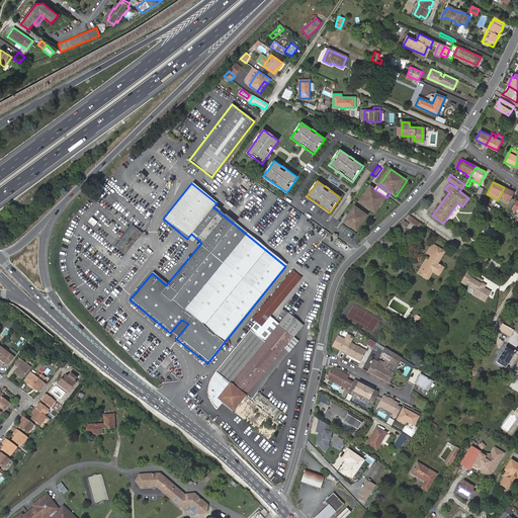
[(375,190),(370,186),(359,201),(375,213),(386,197),(375,190)]
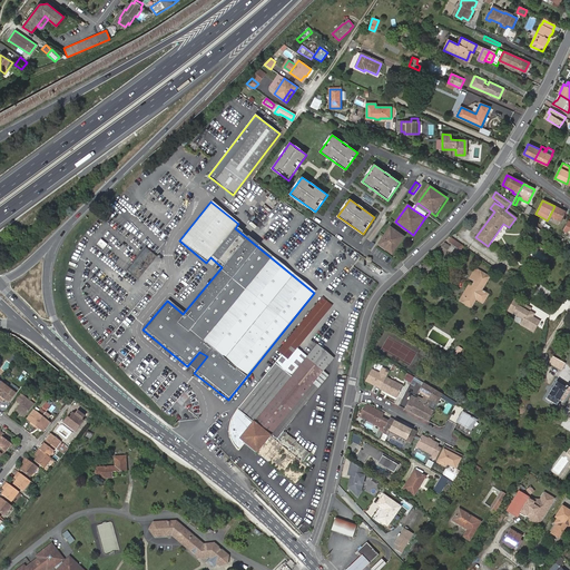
[(554,206),(548,219),(553,222),(554,219),(560,222),(566,212),(554,206)]
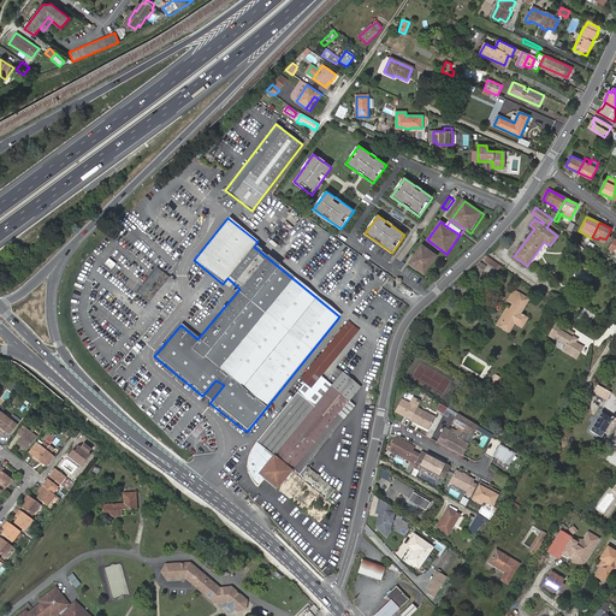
[(143,229),(137,236),(144,242),(150,235),(143,229)]
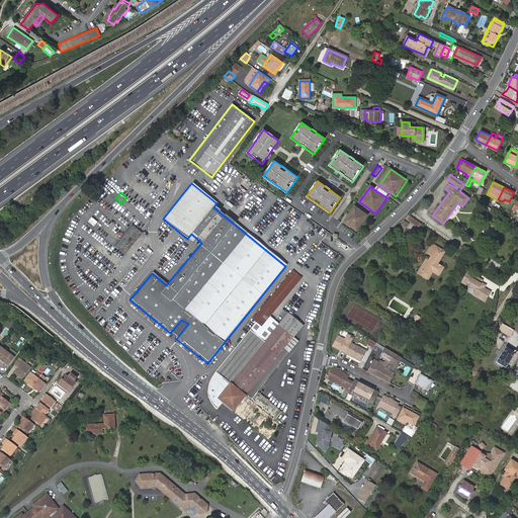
[(367,216),(355,206),(344,222),(356,231),(367,216)]
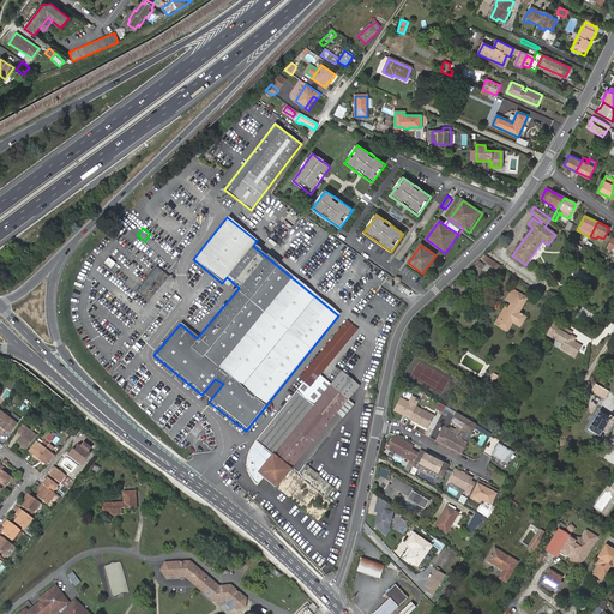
[(504,269),(487,257),(485,260),(501,271),(504,269)]
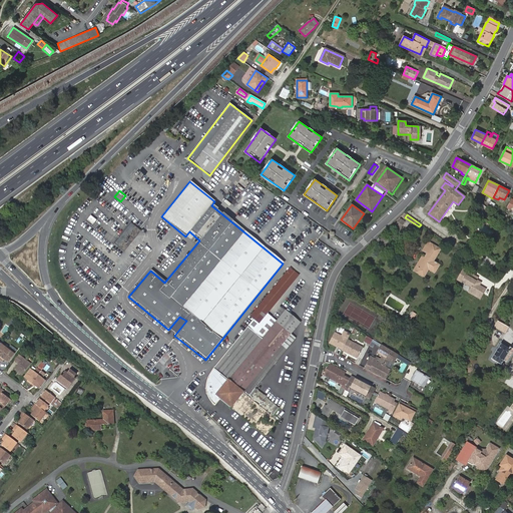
[(399,218),(394,225),(400,229),(405,221),(399,218)]
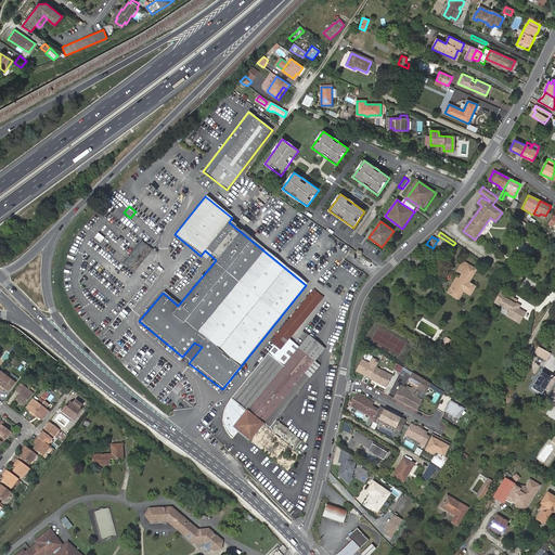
[(476,270),(463,261),(457,271),(462,274),(460,279),(456,278),(448,293),(459,299),(464,292),(470,295),(475,286),(468,282),(476,270)]
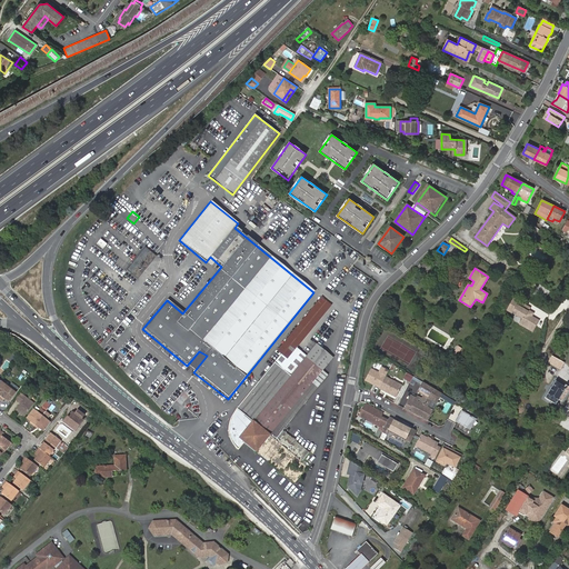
[(549,292),(539,286),(535,293),(543,300),(549,292)]
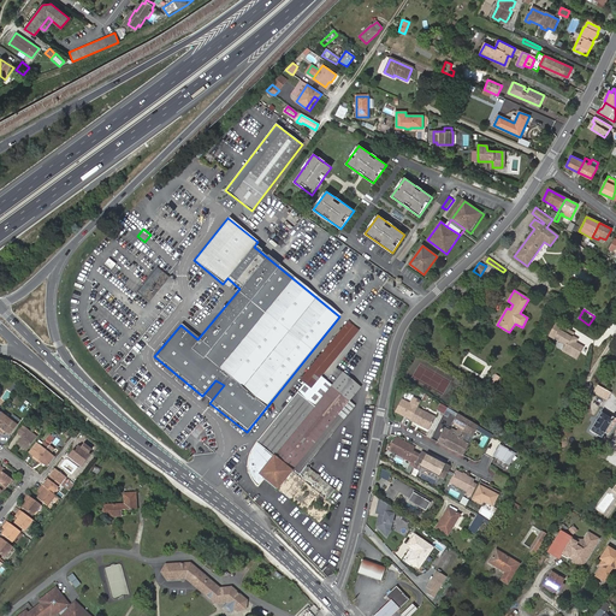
[(304,384),(353,325),(348,321),(301,380),(304,384)]
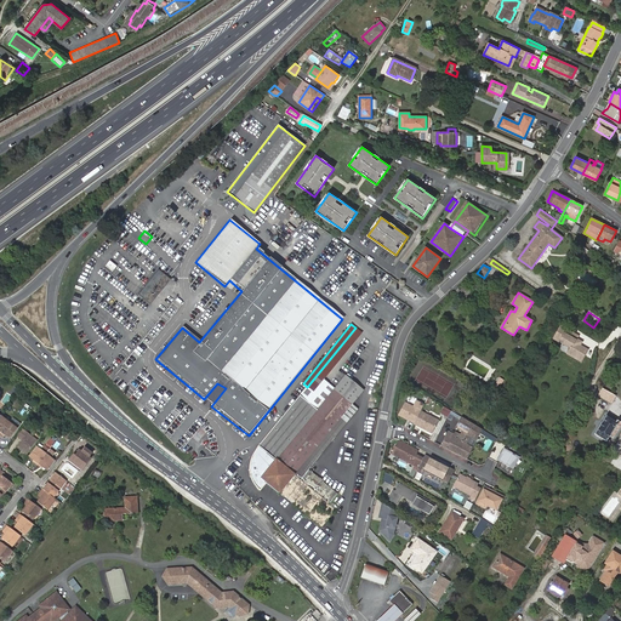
[(577,336),(560,325),(557,332),(562,336),(560,340),(563,341),(564,342),(563,343),(570,348),(568,352),(581,360),(587,351),(579,345),(580,341),(576,339),(577,336)]
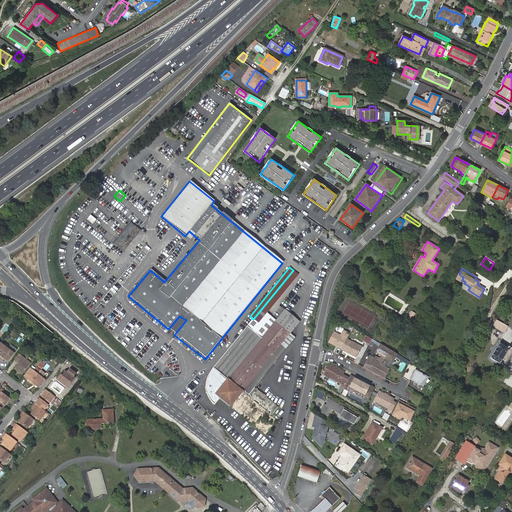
[(298,275),(293,270),(253,319),(259,323),(267,313),(298,275)]
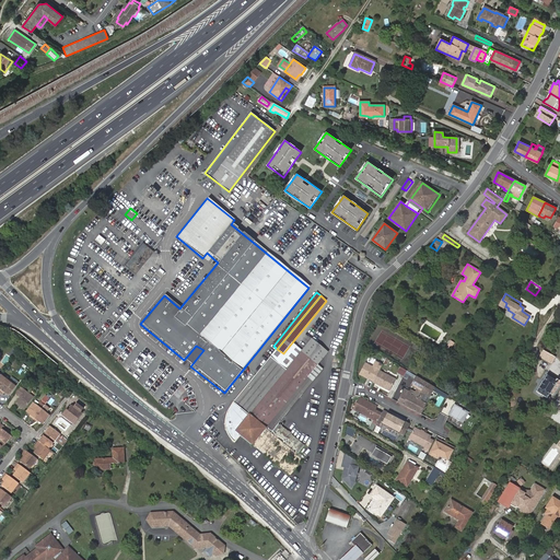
[(233,403),(228,410),(226,411),(225,416),(225,419),(225,422),(226,427),(228,431),(230,435),(233,440),(234,442),(241,434),(290,475),(303,459),(266,429),(328,352),(312,339),(302,351),(292,342),(283,353),(277,349),(264,368),(233,403)]
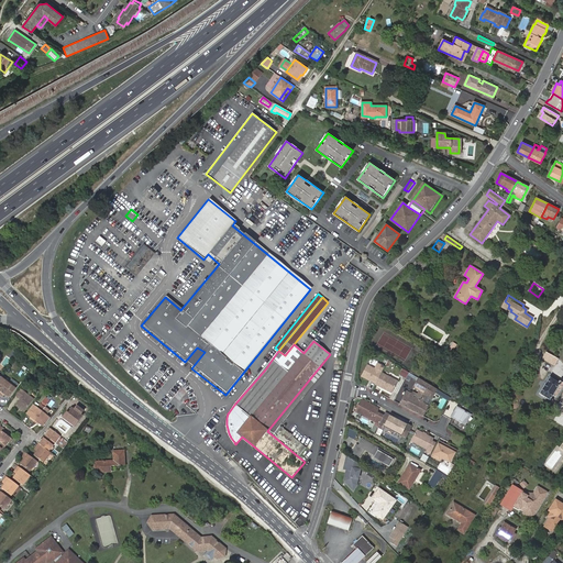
[(362,376),(376,384),(382,373),(385,367),(377,364),(375,368),(367,365),(362,376)]
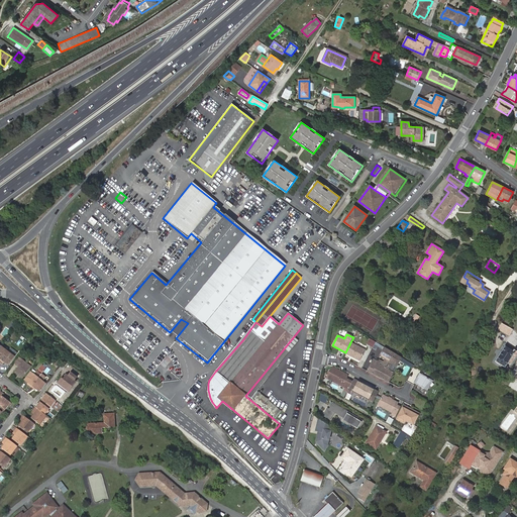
[(366,350),(350,342),(345,352),(344,353),(359,362),(366,350)]
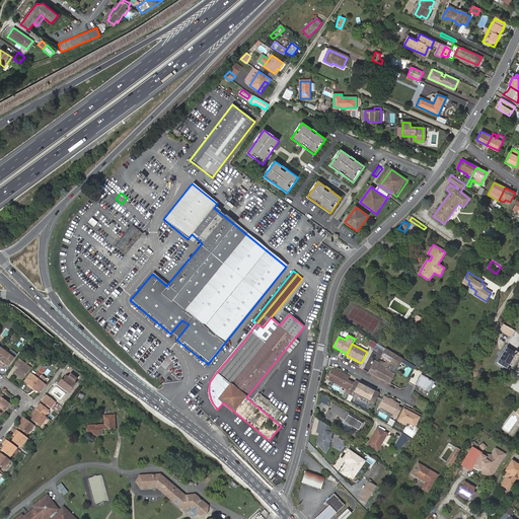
[(9,352),(2,347),(1,348),(0,349),(0,362),(0,363),(9,352)]
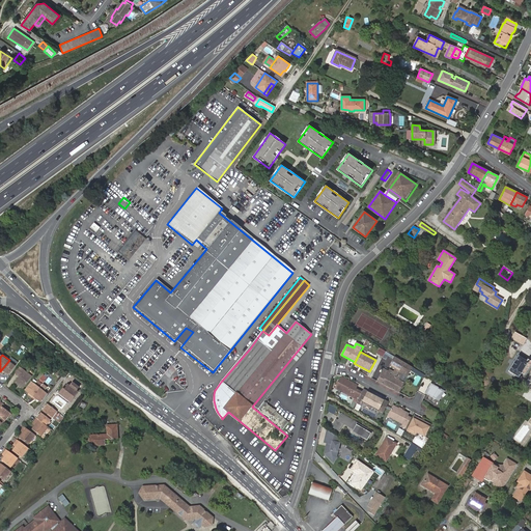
[(527,361),(519,356),(508,371),(519,378),(519,376),(522,379),(530,364),(530,361),(528,360),(527,361)]
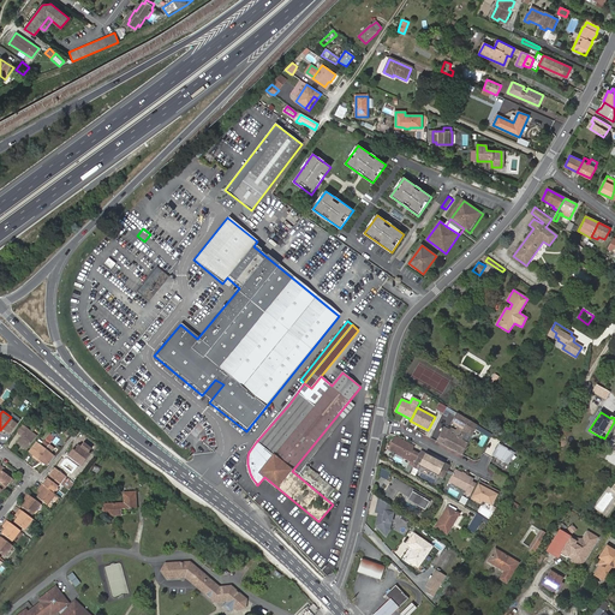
[(445,427),(437,441),(463,454),(469,443),(467,443),(461,439),(465,431),(471,435),(477,425),(457,413),(455,416),(451,423),(458,427),(454,431),(445,427)]
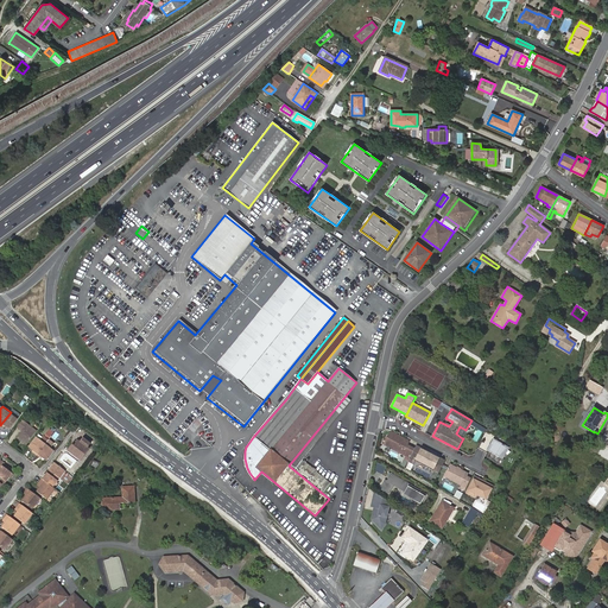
[(19,418),(11,412),(0,425),(4,428),(6,425),(11,429),(19,418)]
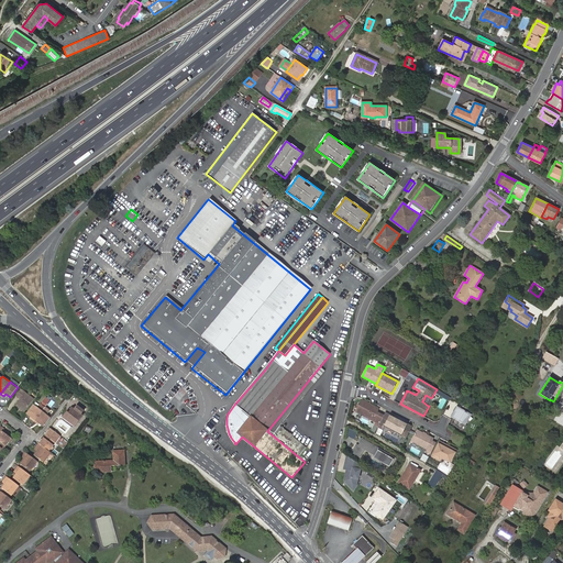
[(25,411),(34,399),(21,389),(17,396),(21,399),(17,404),(25,411)]
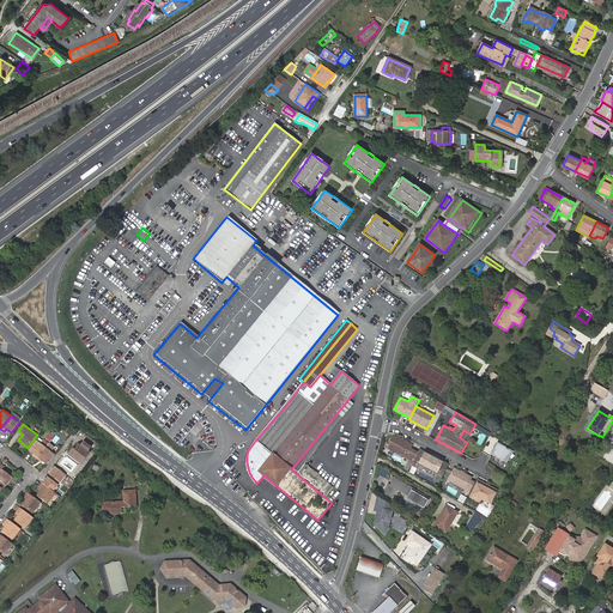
[(410,443),(395,436),(388,449),(395,453),(395,451),(408,457),(408,459),(413,462),(418,453),(411,449),(412,447),(408,445),(410,443)]
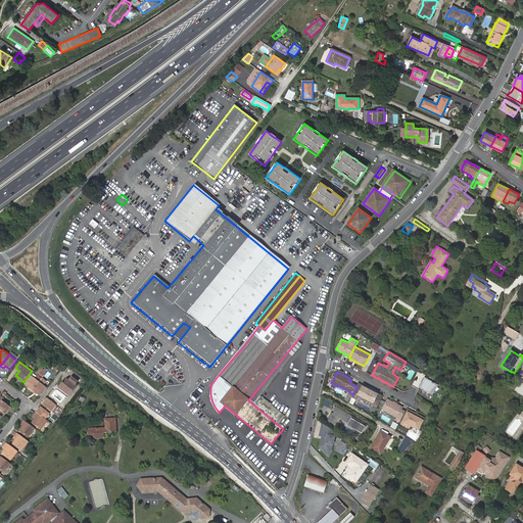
[(64,381),(60,385),(70,393),(78,384),(77,383),(80,379),(74,375),(70,378),(69,377),(65,382),(64,381)]
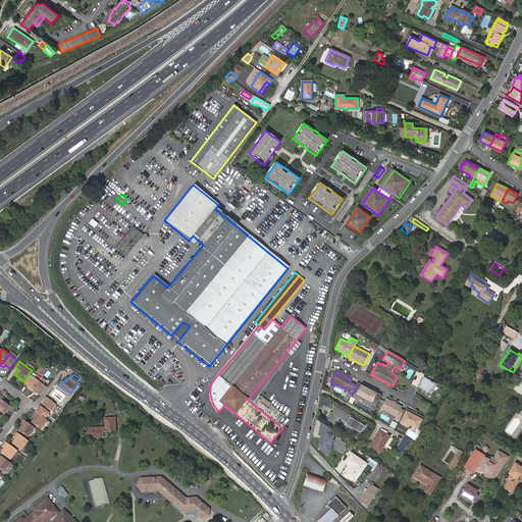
[(35,378),(31,375),(24,383),(29,385),(33,388),(39,381),(35,378)]
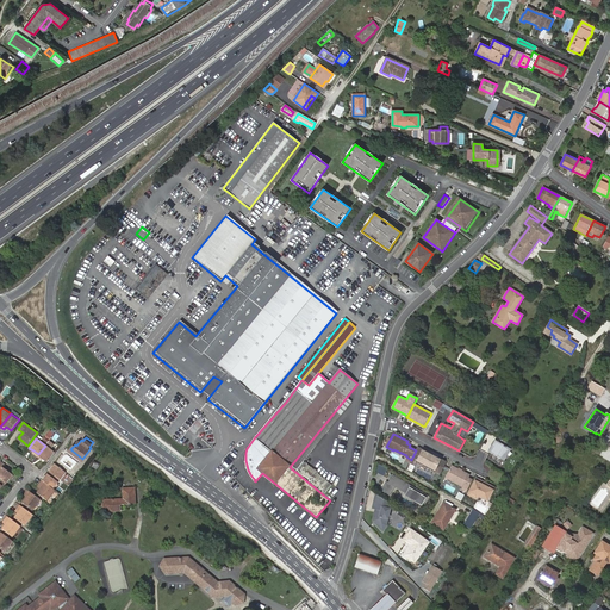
[(500,439),(498,443),(508,449),(510,444),(500,439)]
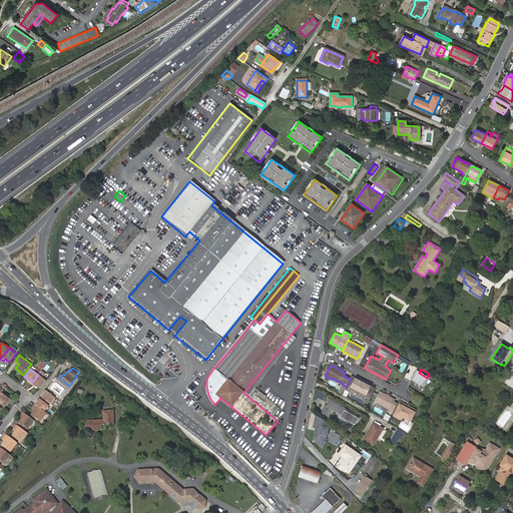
[(41,389),(46,381),(43,378),(46,374),(41,371),(38,375),(32,382),(37,385),(41,389)]
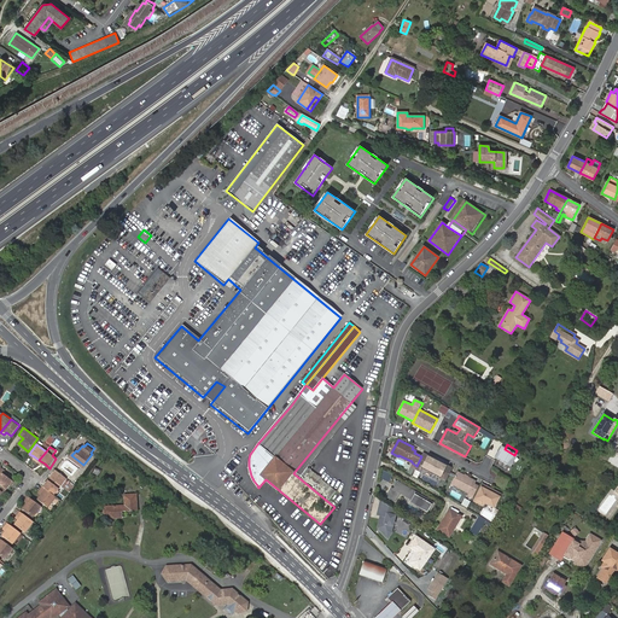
[(501,447),(499,452),(500,453),(496,458),(499,459),(495,464),(505,470),(508,465),(507,464),(517,456),(514,455),(505,449),(501,447)]
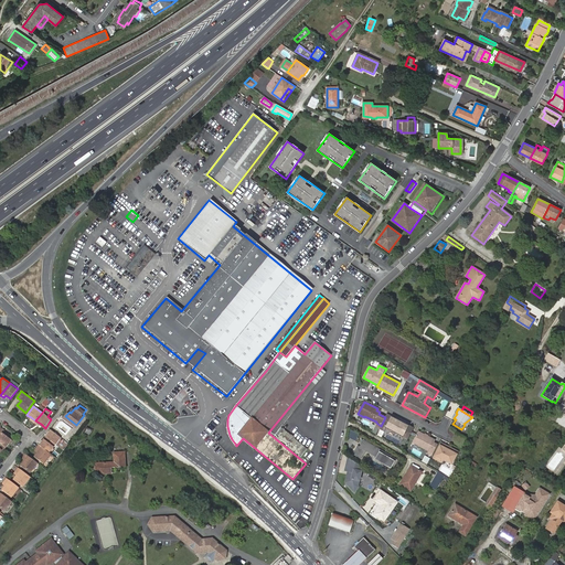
[(408,426),(386,414),(385,417),(381,426),(380,428),(384,430),(385,428),(403,437),(407,429),(408,426)]
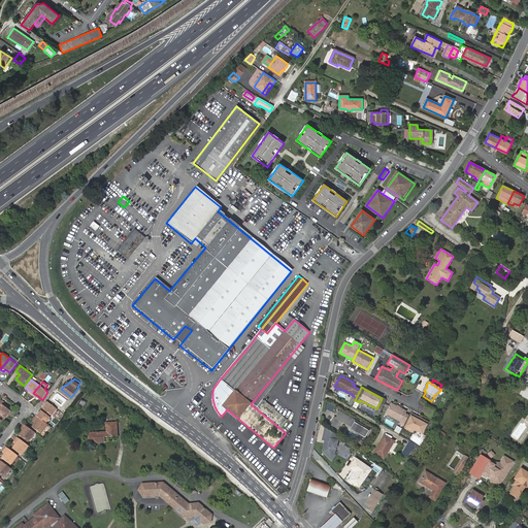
[(71,397),(61,389),(60,391),(70,399),(71,397)]
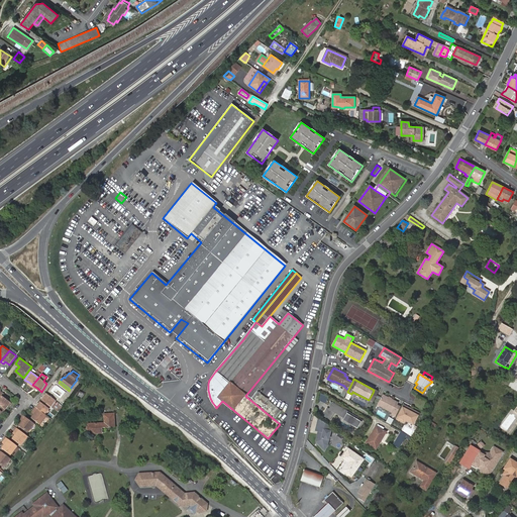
[(107,395),(98,386),(95,388),(104,398),(107,395)]
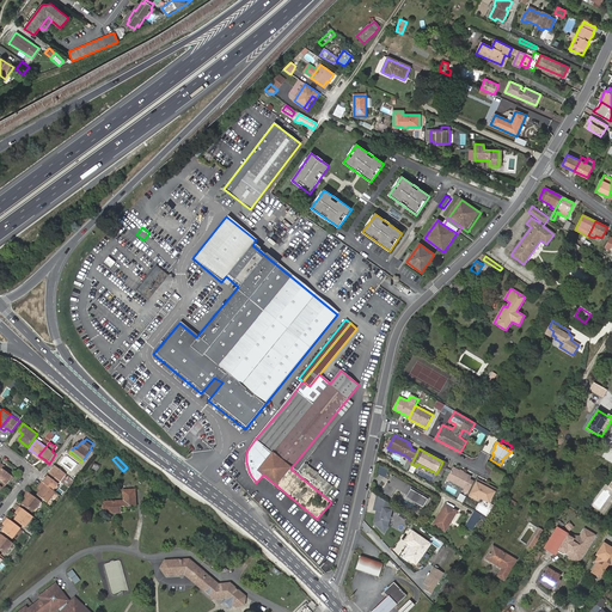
[(10,481),(12,477),(4,470),(5,467),(2,465),(0,467),(0,472),(0,473),(0,479),(6,485),(10,481)]
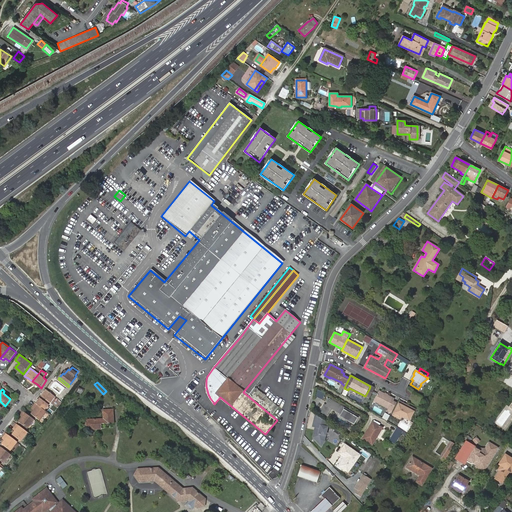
[(48,406),(55,396),(47,389),(36,403),(46,411),(49,407),(48,406)]
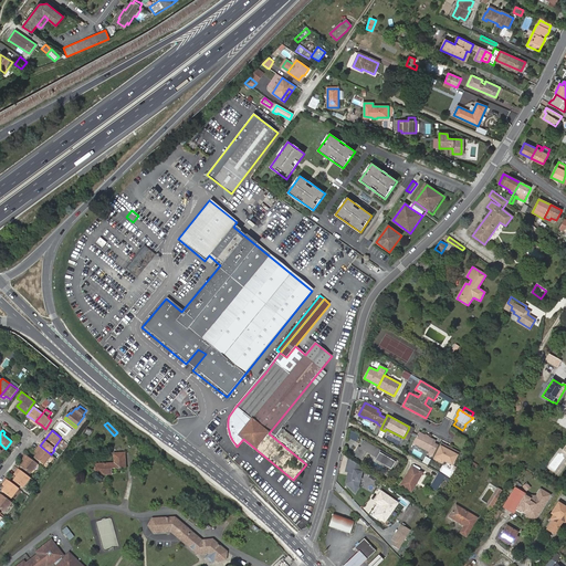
[(408,440),(412,432),(408,430),(404,438),(408,440)]
